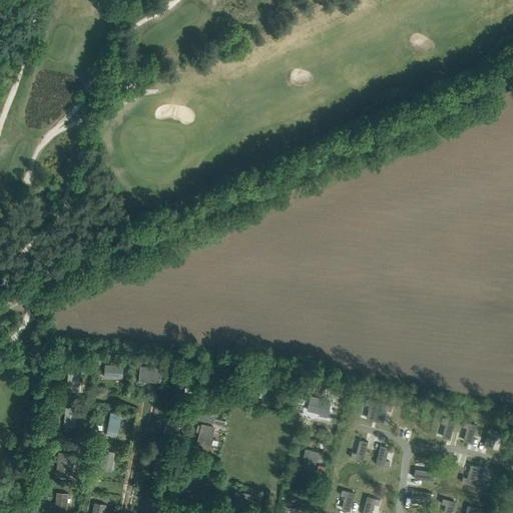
[(134,63),(125,67),(127,72),(136,69),(134,63)]
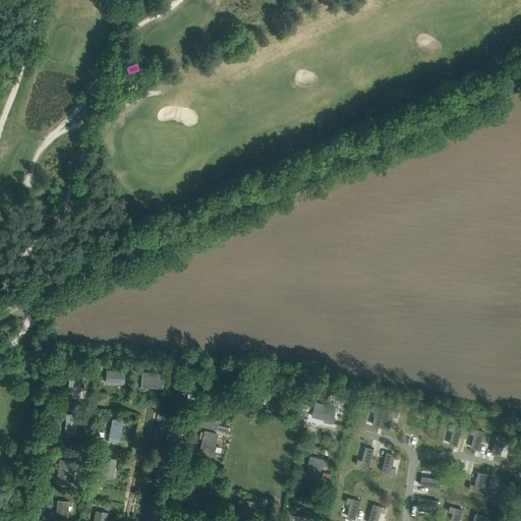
[(127,67),(118,70),(121,78),(129,74),(129,73),(127,68),(127,67)]
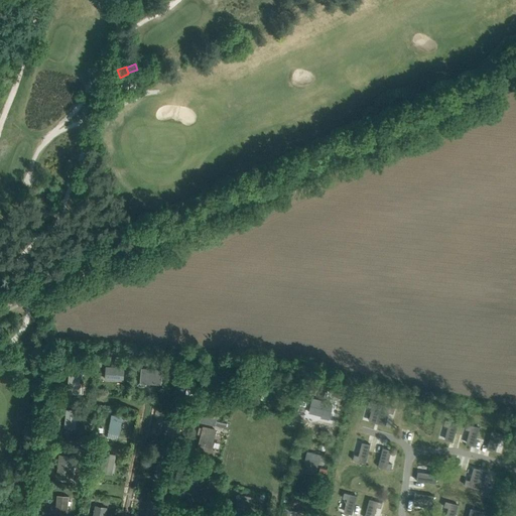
[(107,366),(105,380),(123,381),(124,370),(128,370),(129,359),(116,358),(115,367),(107,366)]
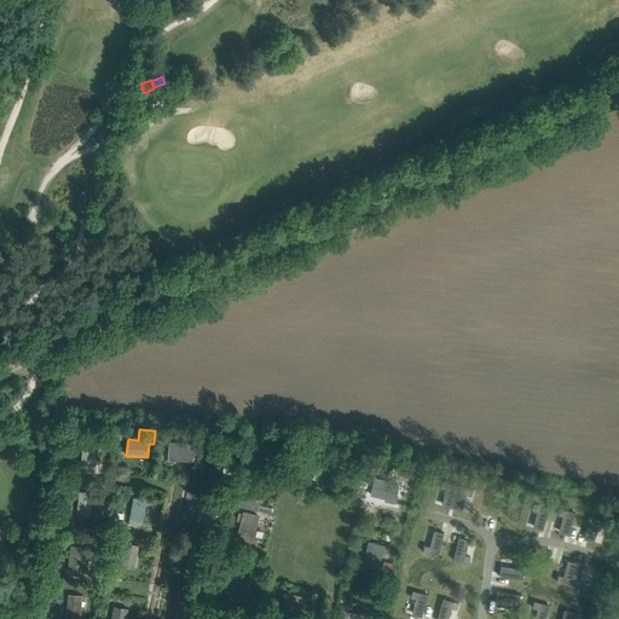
[(271,468),(273,456),(276,449),(260,445),(256,464),(271,468)]
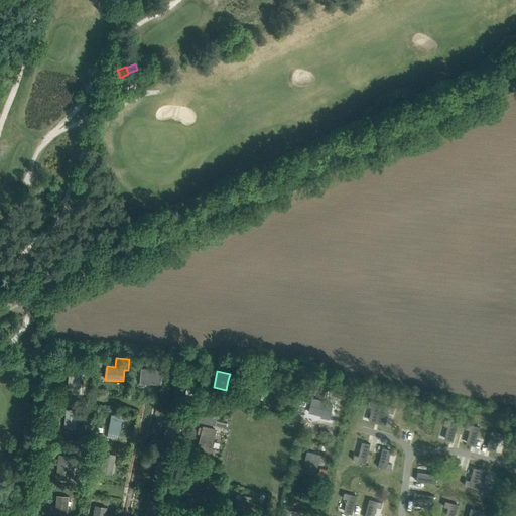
[(82,373),(70,372),(68,392),(80,393),(82,373)]
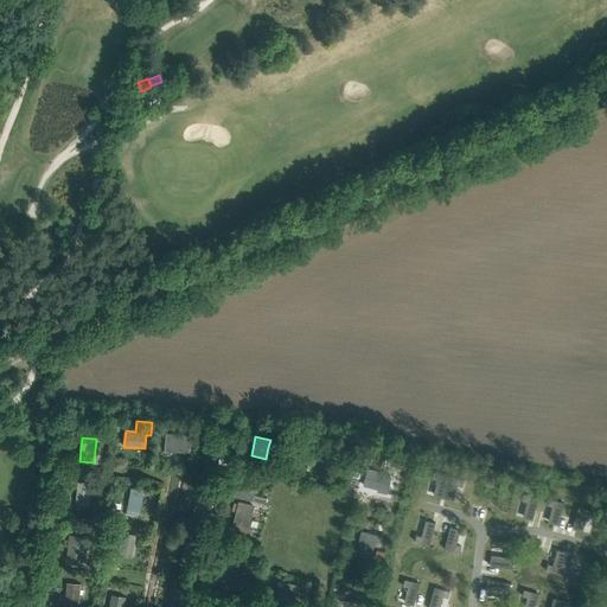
[(189,452),(190,440),(167,438),(166,452),(172,452),(172,449),(189,452)]
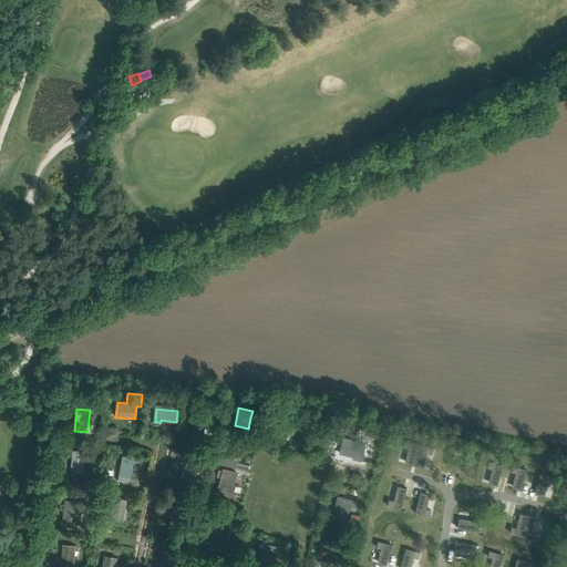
[(196,414),(192,433),(204,435),(208,416),(196,414)]
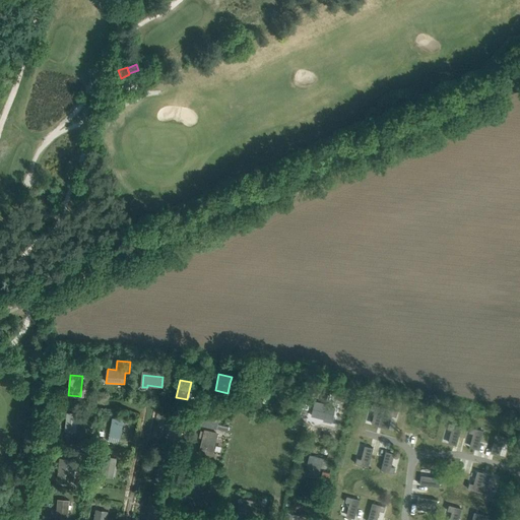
[(280,399),(282,389),(283,385),(268,381),(264,395),(280,399)]
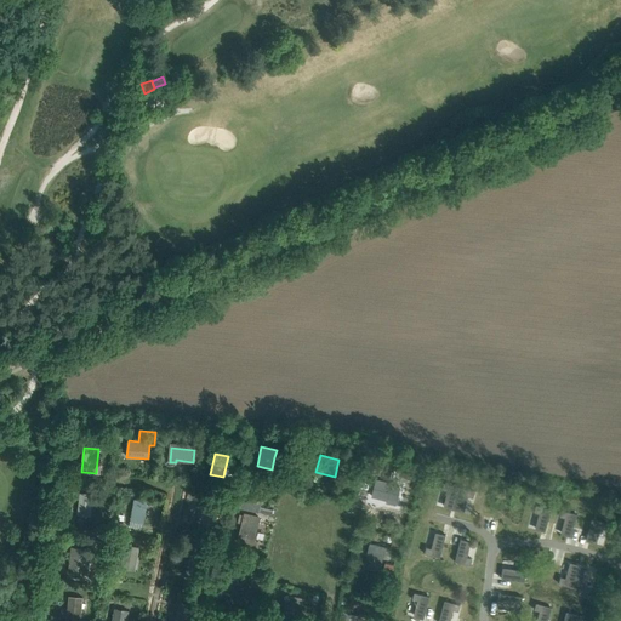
[(376,482),(372,496),(388,501),(387,503),(397,506),(402,488),(396,486),(385,484),(376,482)]
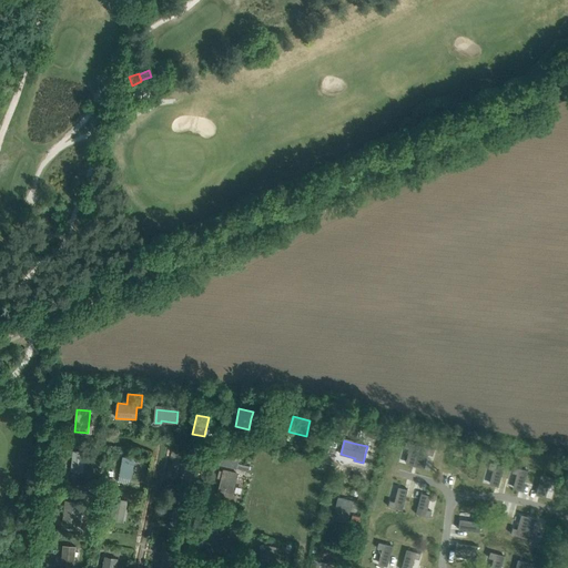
[(73,450),(71,470),(84,472),(85,452),(73,450)]
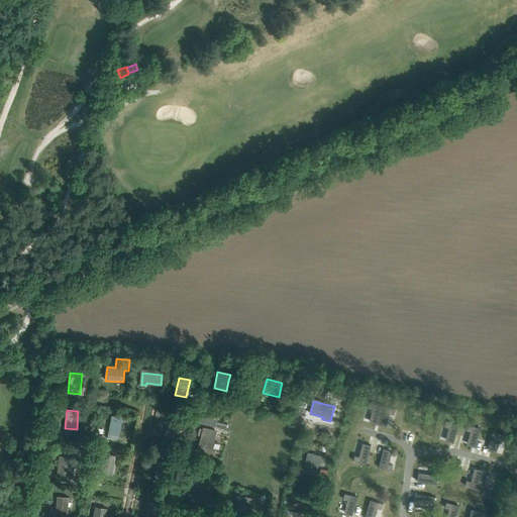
[(112,415),(109,433),(118,435),(122,417),(112,415)]
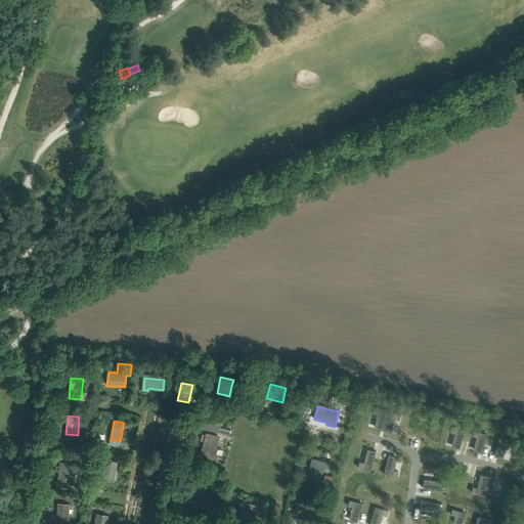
[(187,427),(182,426),(172,424),(168,439),(183,443),(187,427)]
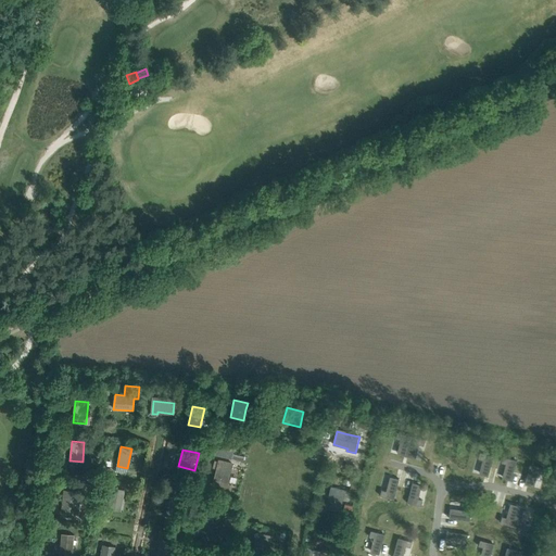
[(232,463),(222,460),(217,459),(212,482),(227,485),(232,463)]
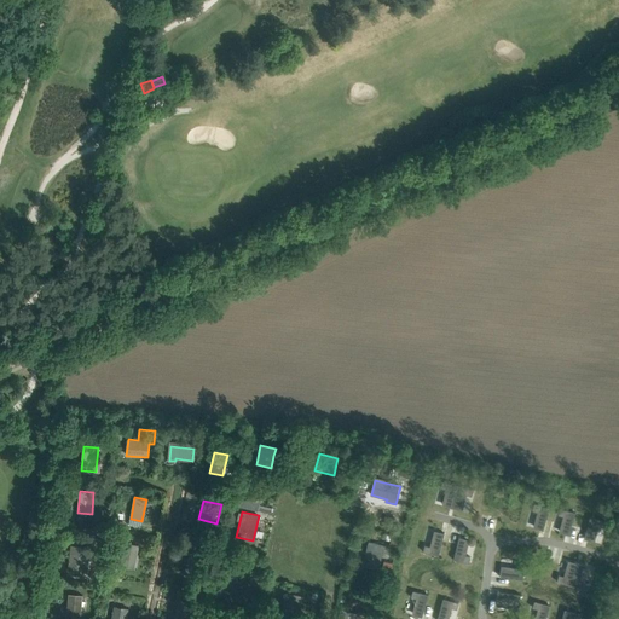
[(369,541),(368,544),(363,565),(379,570),(385,545),(369,541)]
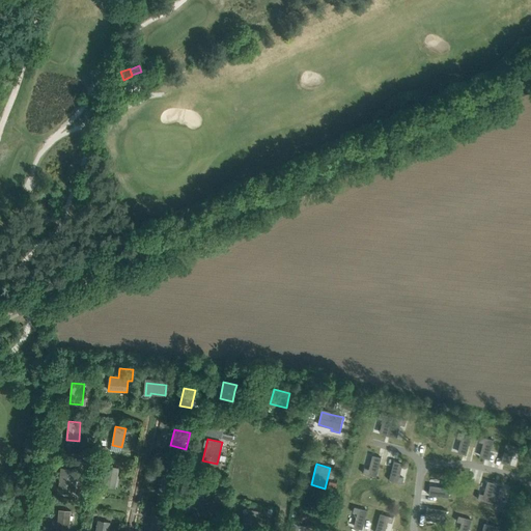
[(103,484),(115,487),(119,468),(107,466),(103,484)]
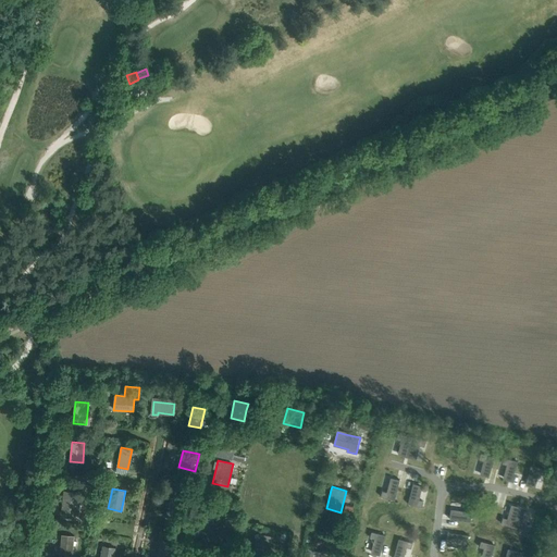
[(77,504),(78,491),(64,491),(62,514),(79,515),(81,504),(77,504)]
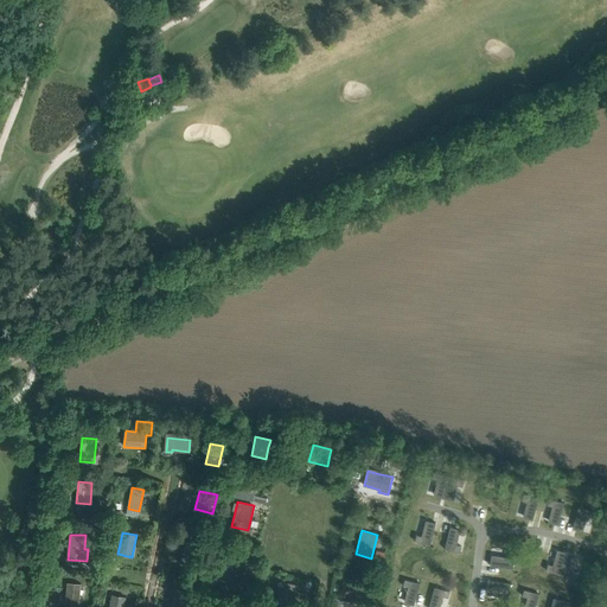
[(193,566),(198,544),(187,542),(181,563),(193,566)]
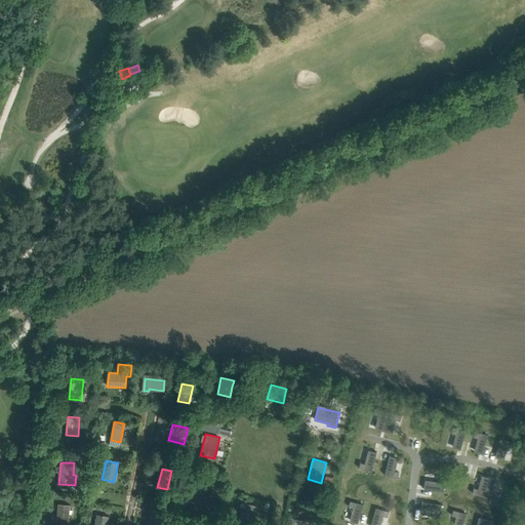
[(324,483),(330,485),(332,478),(326,476),(324,483)]
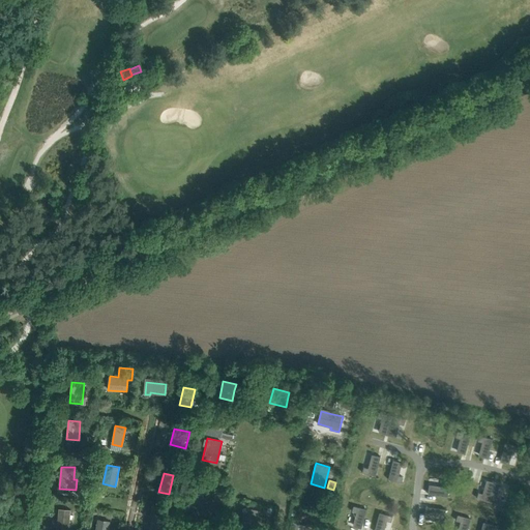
[(205,514),(208,499),(202,498),(203,495),(194,492),(189,511),(205,514)]
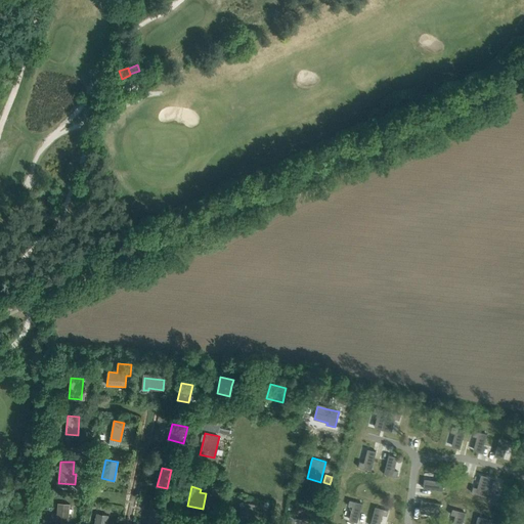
[(231,515),(228,523),(252,523),(253,521),(256,509),(257,505),(243,500),(242,506),(239,517),(231,515)]
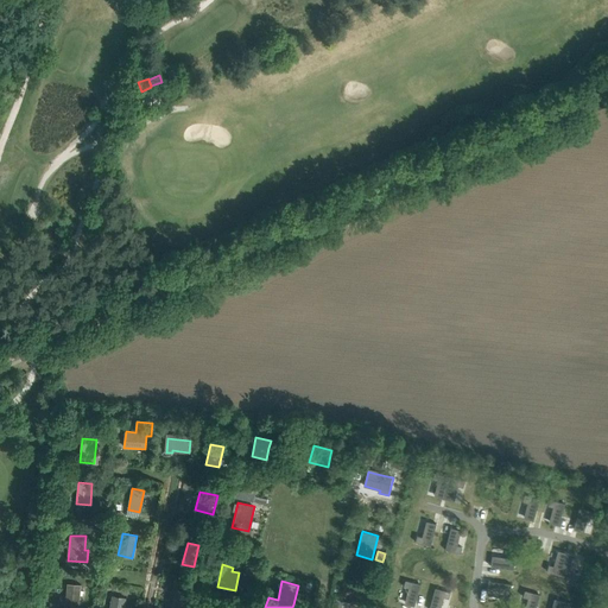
[(68,584),(65,607),(69,607),(78,607),(82,586),(68,584)]
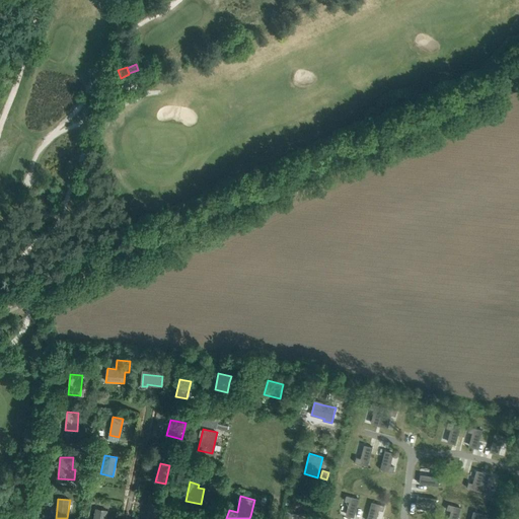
[(156,518),(162,518),(165,507),(150,503),(147,517),(156,518)]
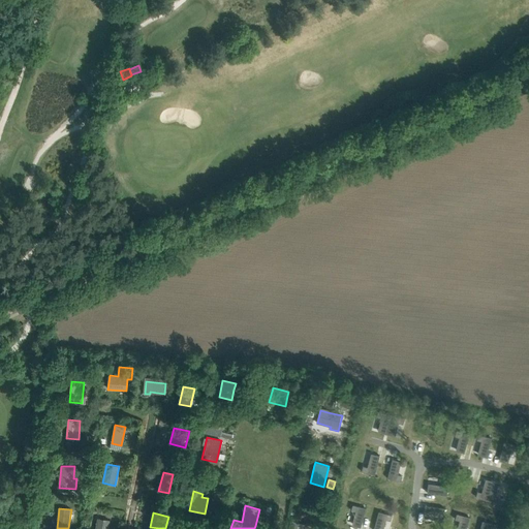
[(95,528),(107,528),(110,520),(98,518),(95,528)]
